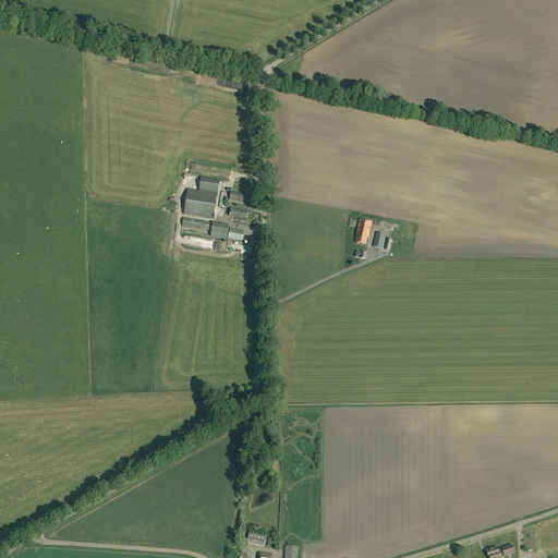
[(202,178),(199,191),(218,193),(219,181),(202,178)]
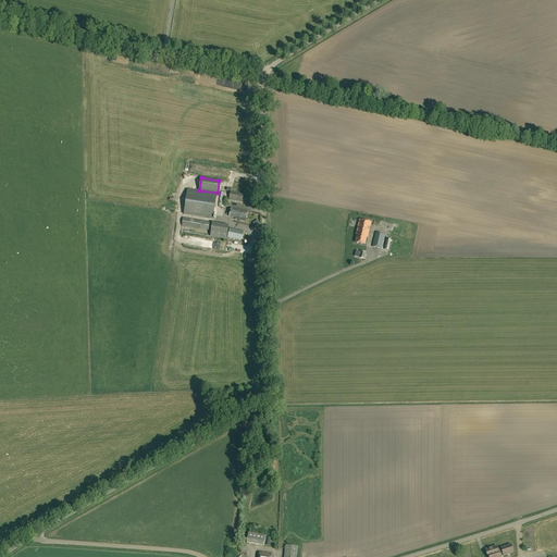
[(213,219),(218,195),(188,190),(184,214),(213,219)]
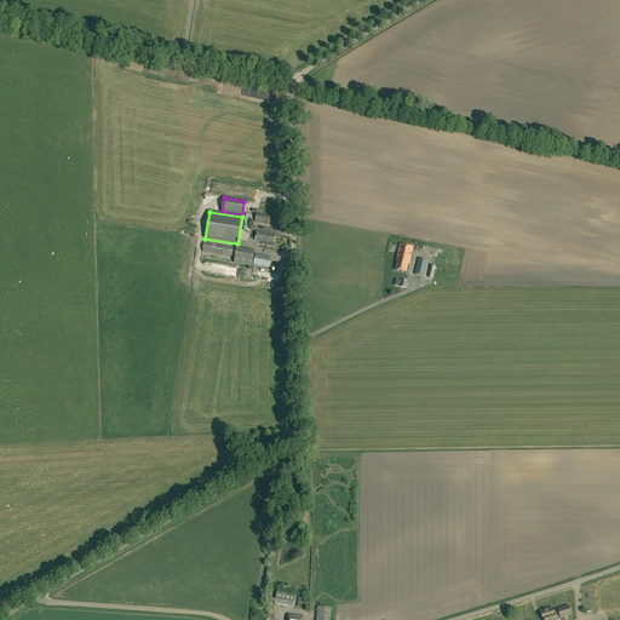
[(269,225),(271,217),(257,214),(256,223),(269,225)]
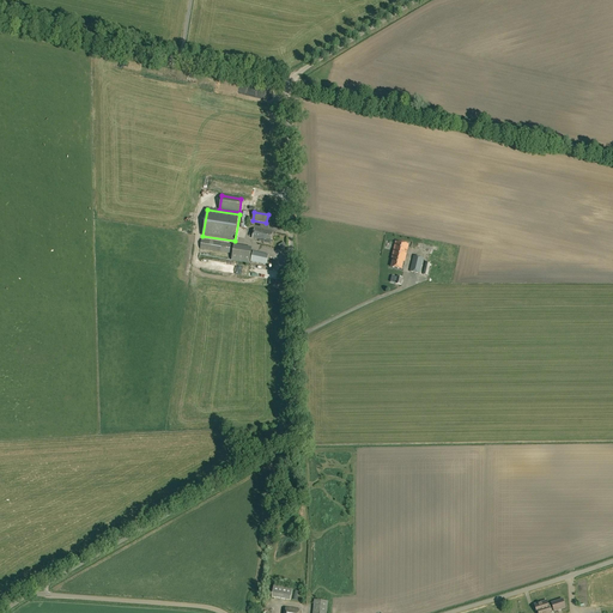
[(273,232),(255,229),(253,238),(263,241),(263,243),(271,244),(273,232)]
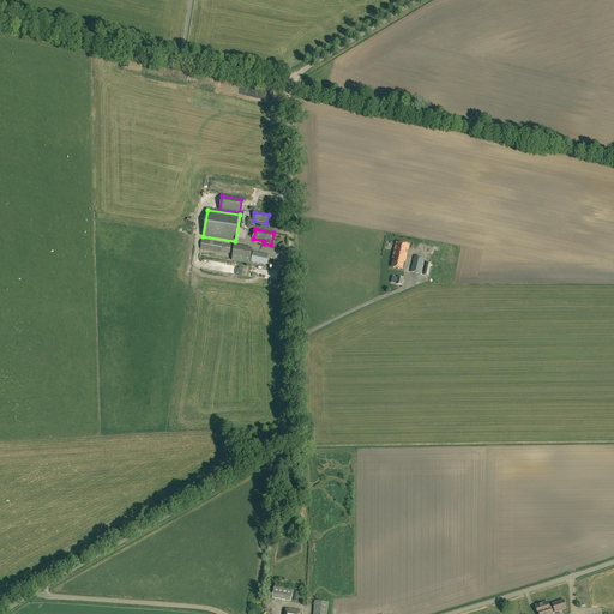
[(200,250),(233,254),(232,260),(250,264),(252,248),(203,240),(200,250)]
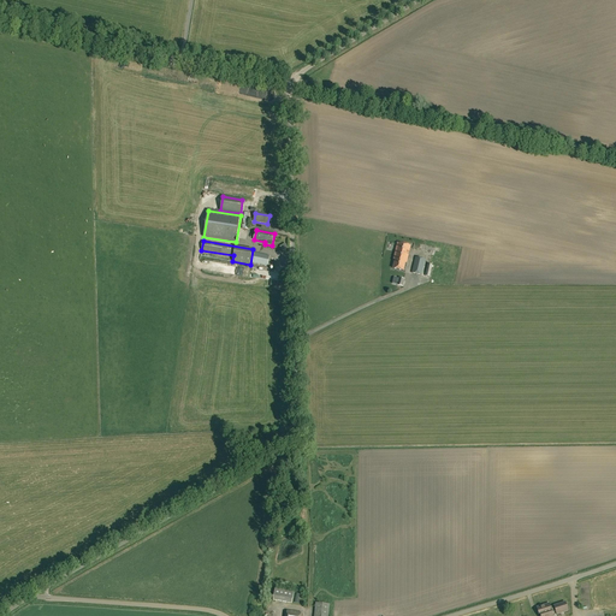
[(410,247),(398,243),(394,261),(395,261),(394,268),(403,271),(406,264),(407,264),(410,247)]
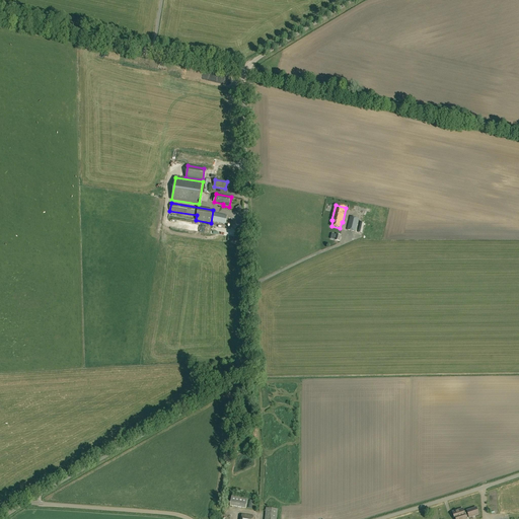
[(358,219),(351,217),(348,230),(355,232),(358,219)]
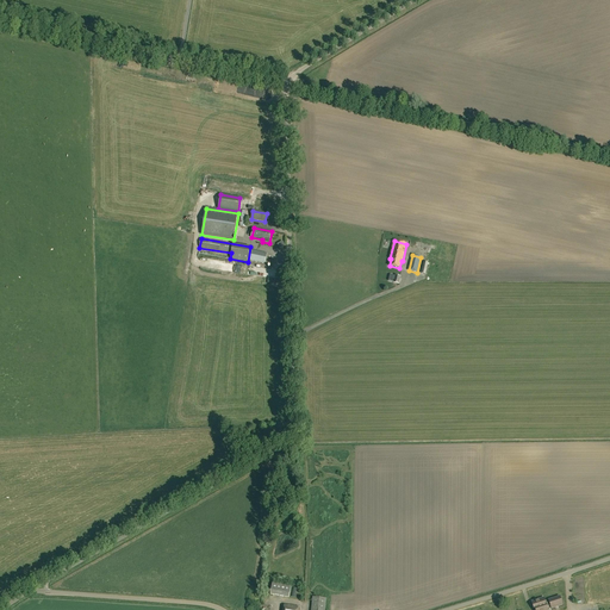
[(290,598),(292,586),(273,583),(271,595),(290,598)]
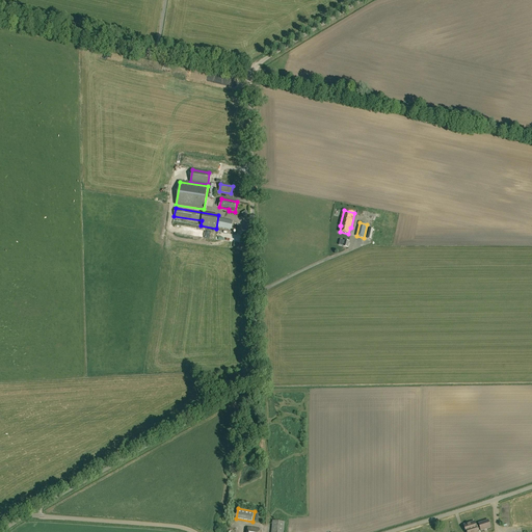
[(466,531),(477,531),(477,530),(480,529),(481,531),(490,528),(488,520),(478,523),(479,524),(476,525),(475,522),(463,525),(466,531)]
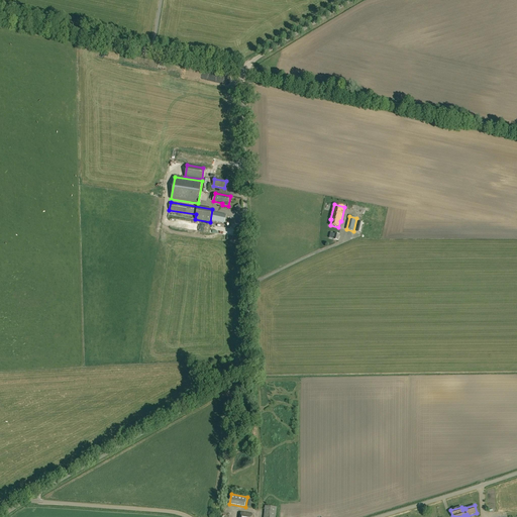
[(276,516),(277,507),(266,506),(264,516),(276,516)]
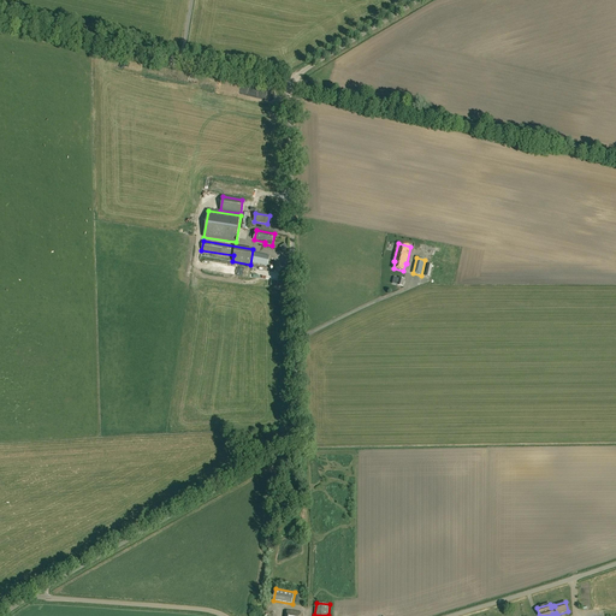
All buildings are outlined.
